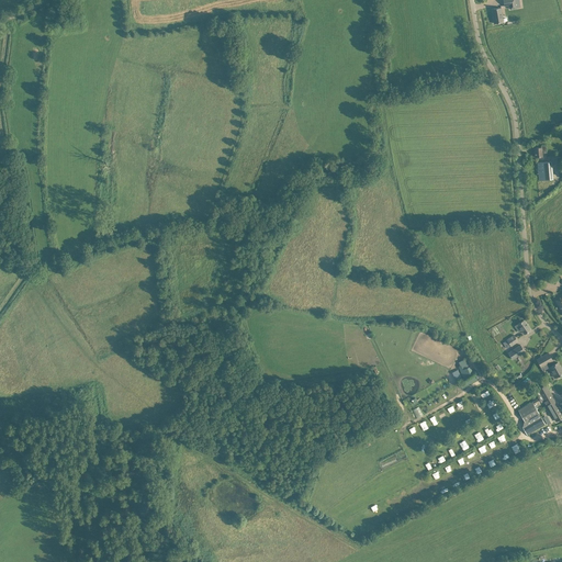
[(503,22),(501,8),(492,9),(494,23),(503,22)]
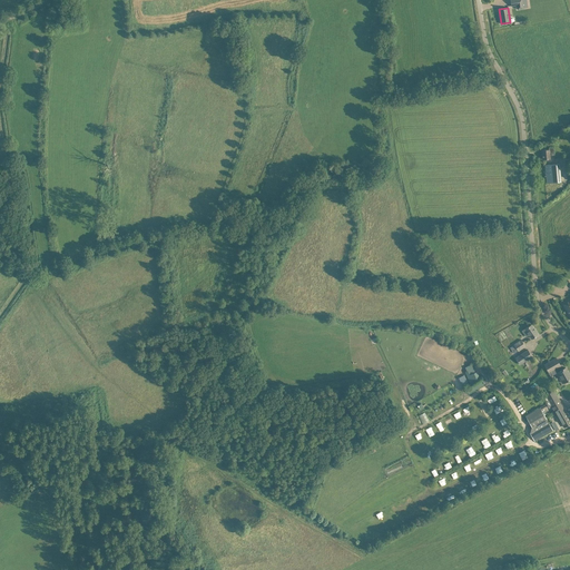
[(562,150),(559,143),(542,150),(546,158),(562,150)]
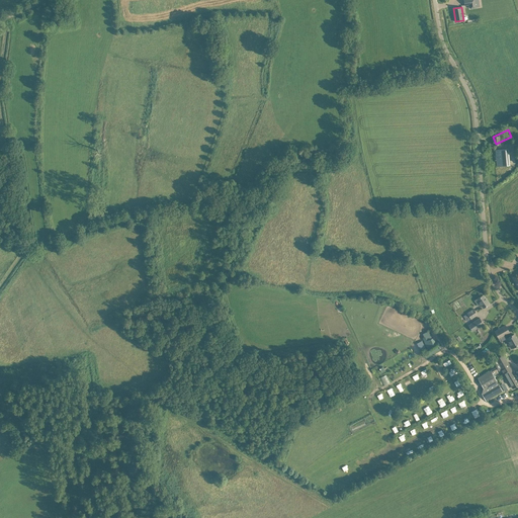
[(508,149),(496,150),(497,166),(509,165),(508,149)]
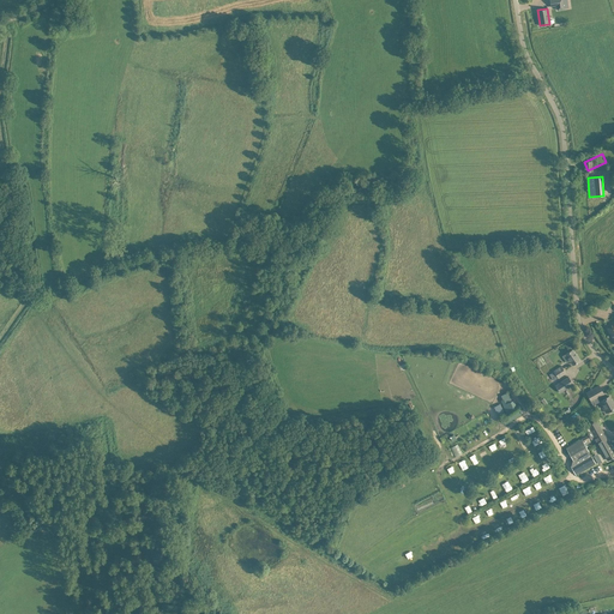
[(570,360),(572,365),(579,360),(572,349),(563,356),(566,362),(570,360)]
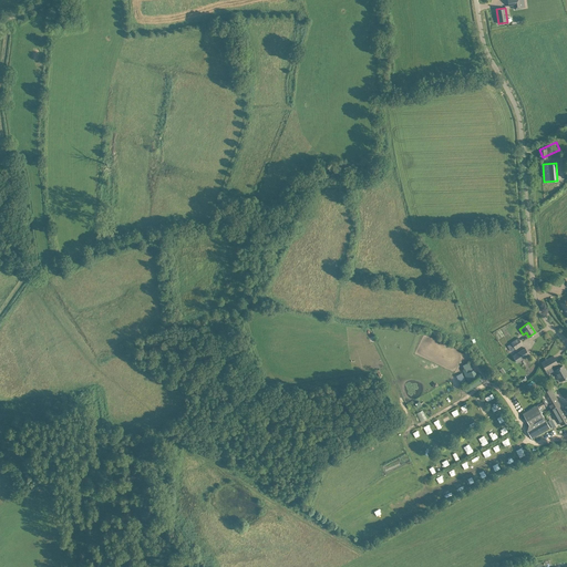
[(511,342),(515,349),(523,344),(518,338),(511,342)]
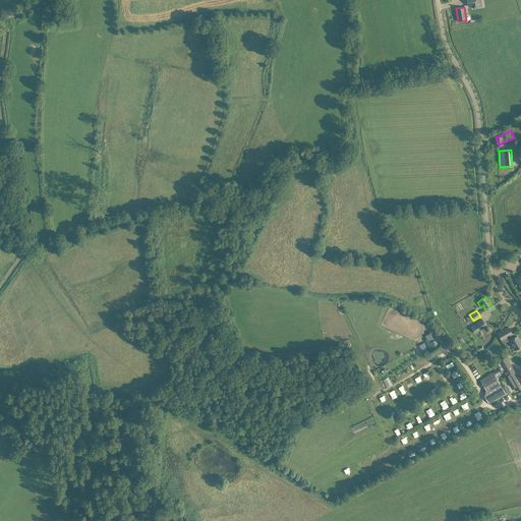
[(471,327),(475,333),(486,326),(482,320),(471,327)]
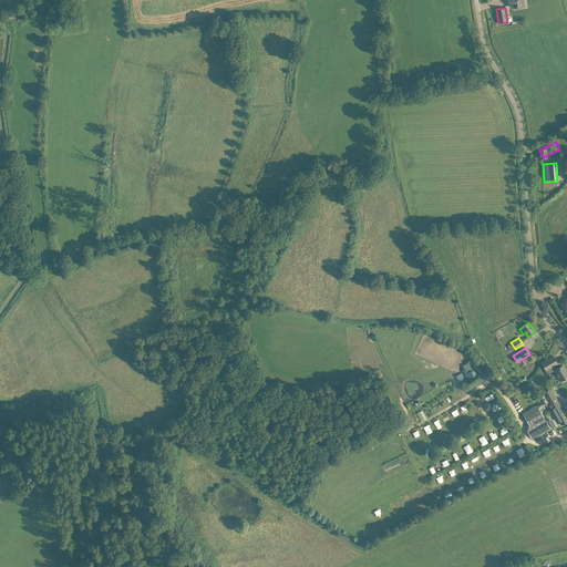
[(566,375),(566,373),(563,366),(559,368),(557,364),(557,363),(553,356),(542,362),(546,370),(554,366),(555,369),(555,370),(557,373),(556,374),(559,381),(566,375)]
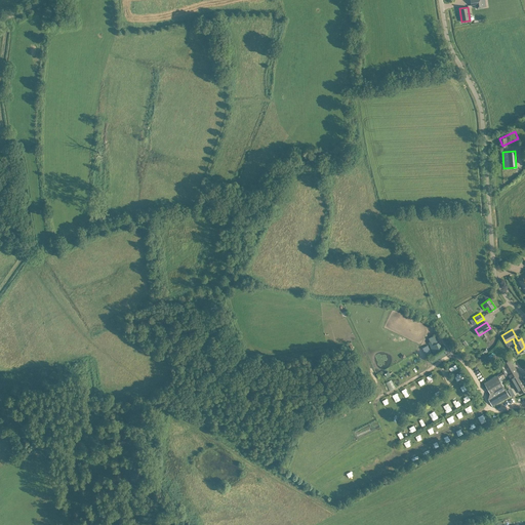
[(429,341),(432,352),(439,350),(435,335),(429,337),(430,341),(429,341)]
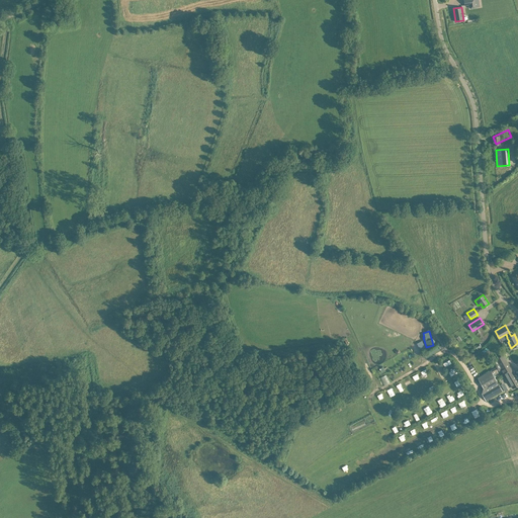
[(417,343),(421,351),(426,349),(422,340),(417,343)]
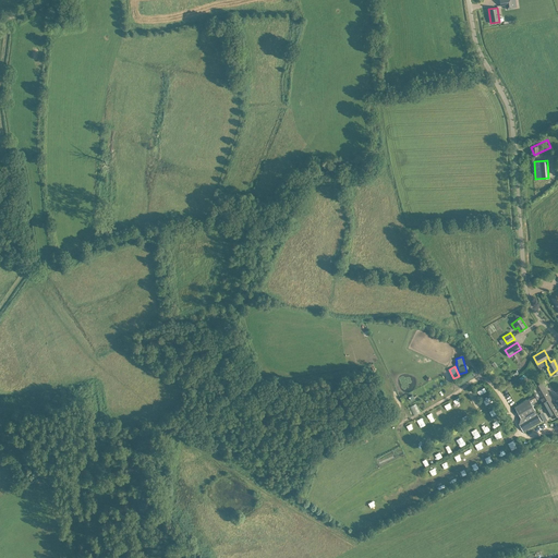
[(557,414),(557,410),(542,383),(534,387),(553,419),(557,414)]
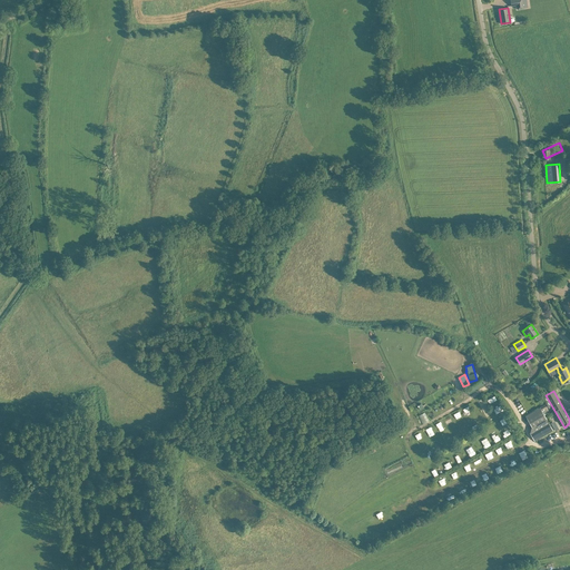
[(539,412),(527,419),(534,432),(530,434),(534,441),(553,430),(540,408),(537,410),(539,412)]
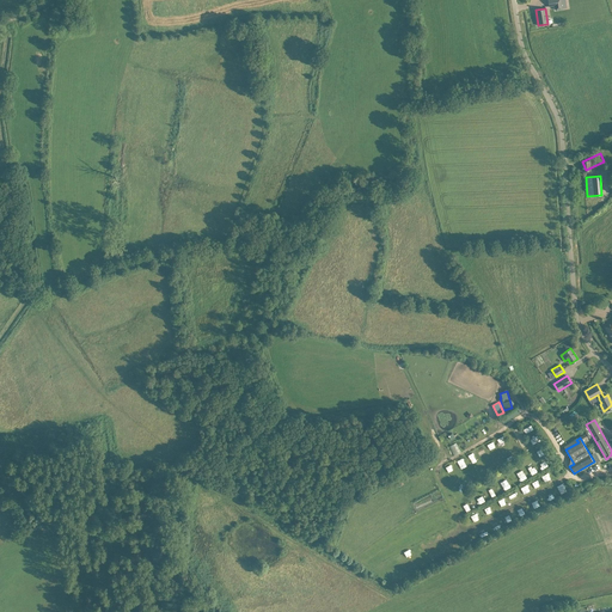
[(453,456),(460,452),(457,442),(450,446),(453,456)]
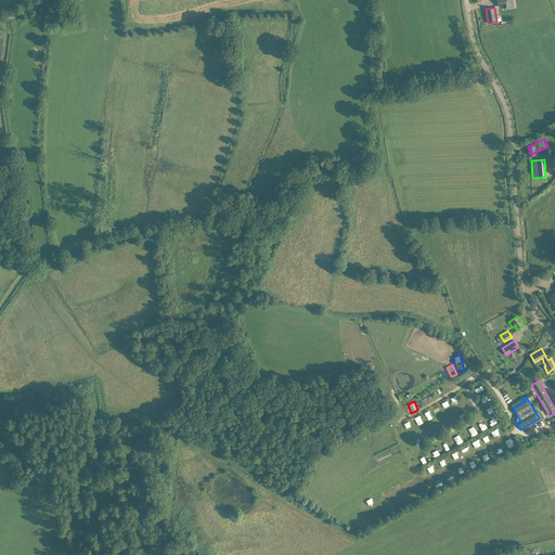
[(472,436),(477,434),(474,426),(468,428),(472,436)]
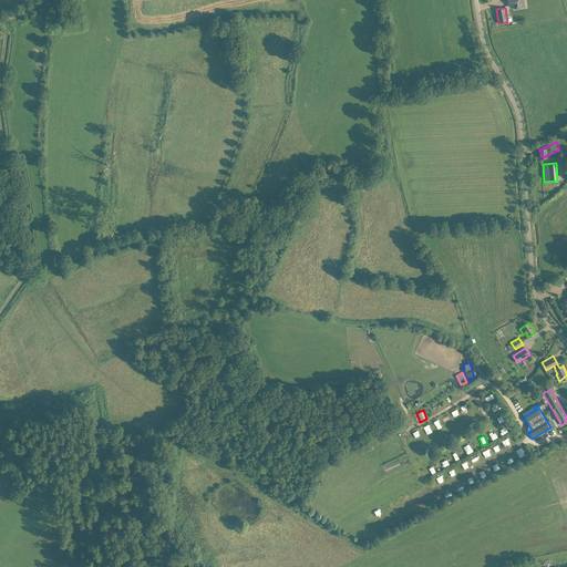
[(437,484),(444,482),(442,475),(435,477),(437,484)]
